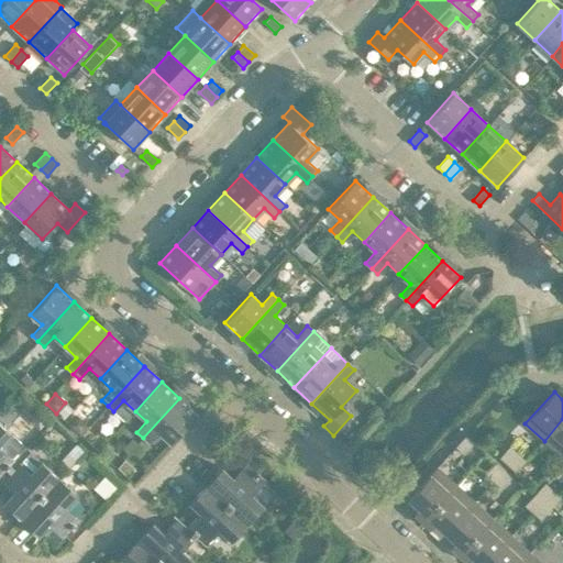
[(179,398),(143,438),(148,443),(158,432),(170,443),(197,415),(179,398)]
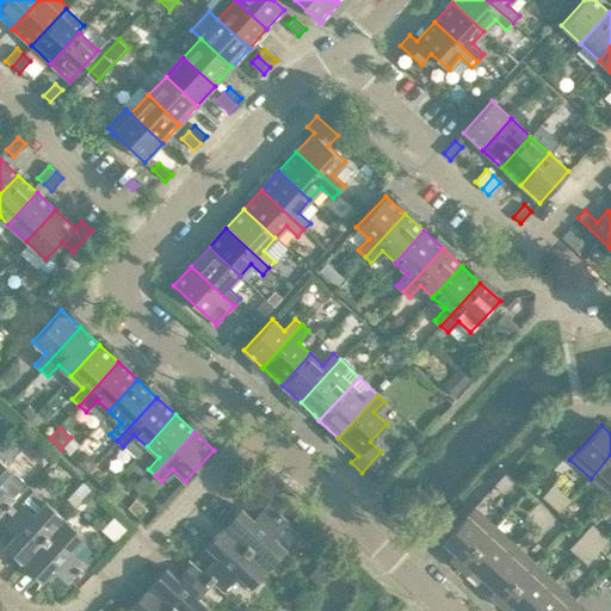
[(610,455),(591,479),(610,497),(610,495),(610,455)]
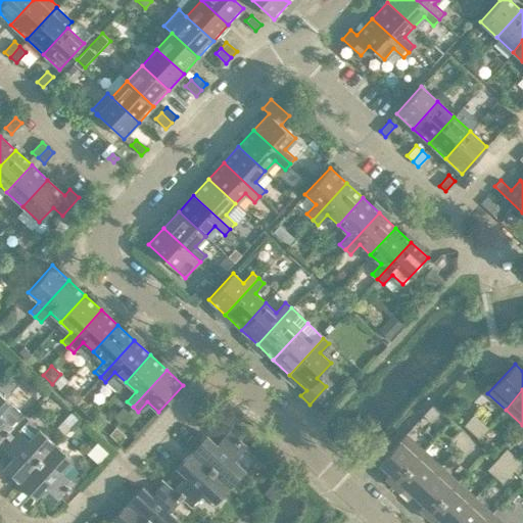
[(0,393),(0,443),(14,428),(13,426),(1,415),(11,405),(0,393)]
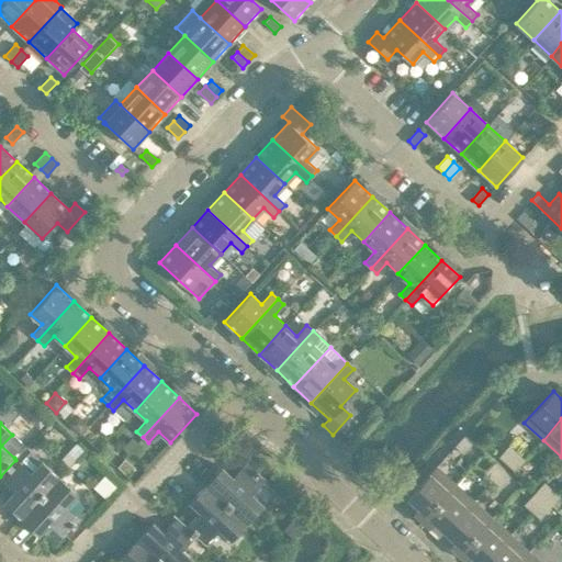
[(462,453),(472,442),(464,435),(454,446),(462,453)]
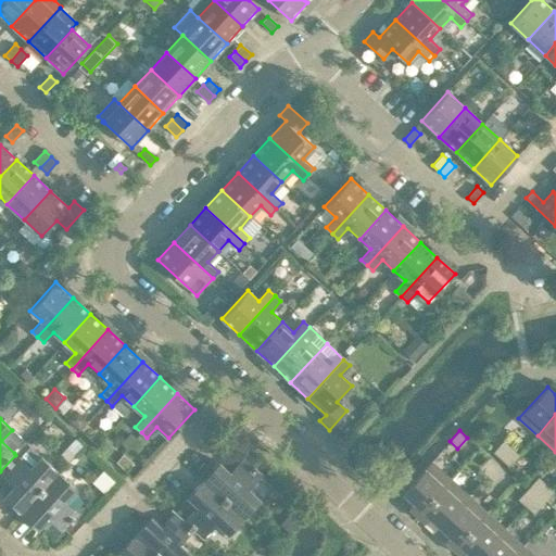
[(76,438),(67,447),(75,454),(84,444),(76,438)]
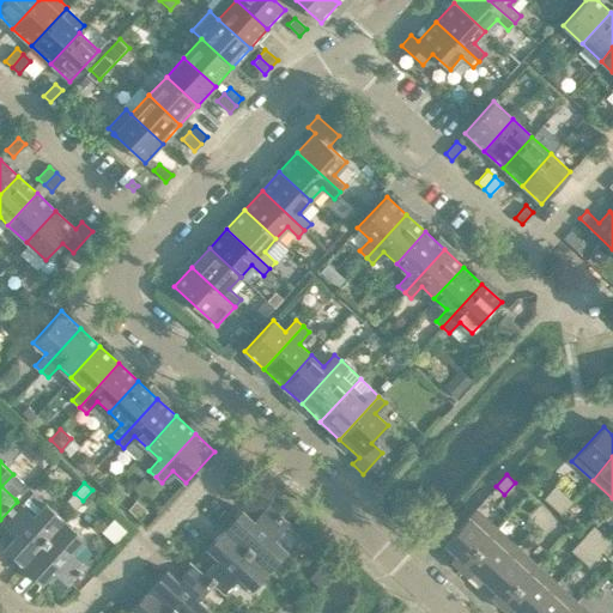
[(544,498),(552,507),(563,493),(554,486),(544,498)]
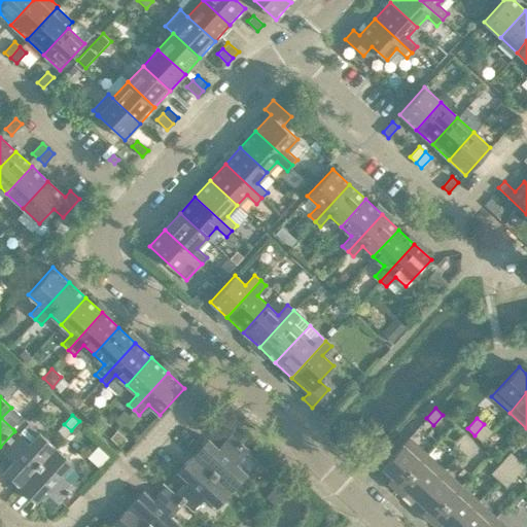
[(71,430),(77,436),(86,426),(80,420),(79,421),(71,430)]
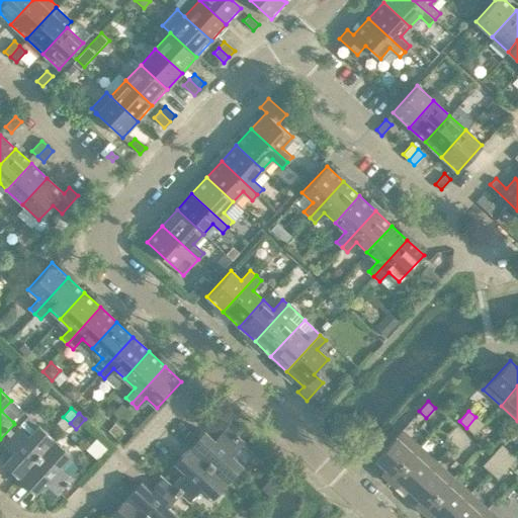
[(476,417),(466,428),(473,434),(484,424),(476,417)]
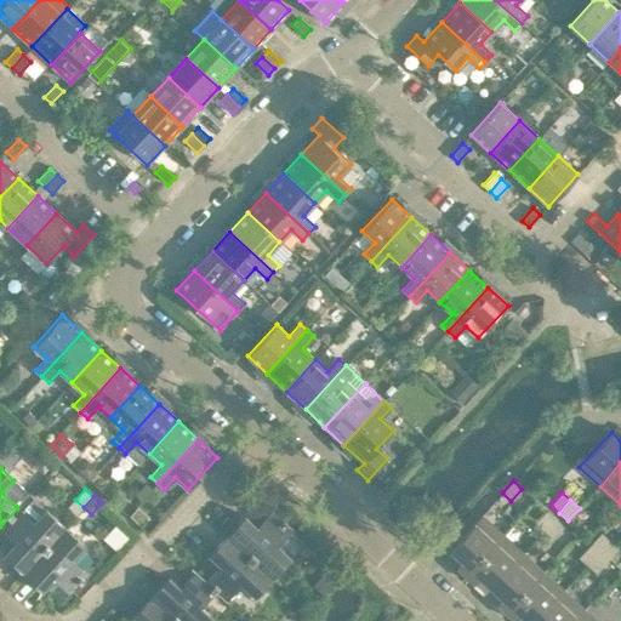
[(33,523),(20,510),(17,508),(0,527),(0,530),(13,543),(4,556),(23,574),(66,528),(45,510),(33,523)]
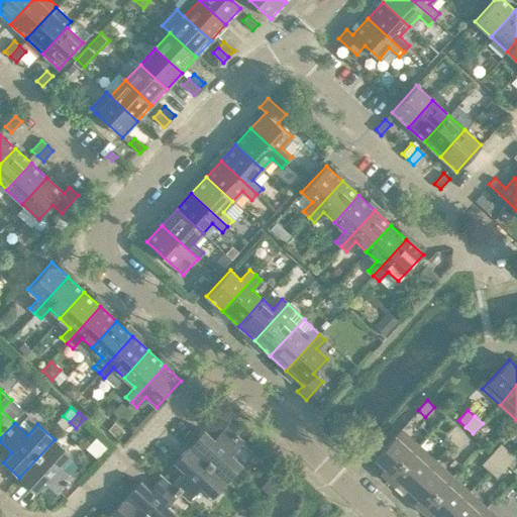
[(204,430),(189,446),(227,481),(242,464),(231,454),(241,444),(244,446),(246,444),(226,425),(213,438),(204,430)]
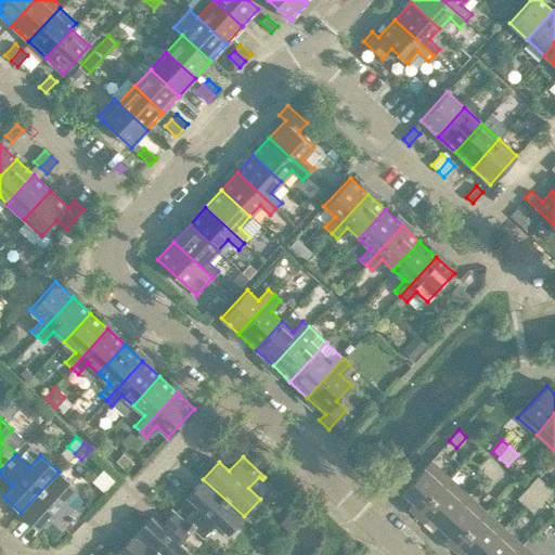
[(488,456),(478,467),(486,475),(495,464),(488,456)]
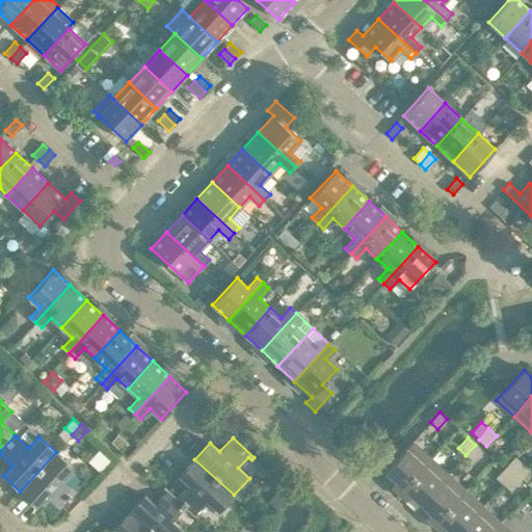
[(391,485),(399,493),(431,459),(413,442),(384,472),(395,481),(391,485)]
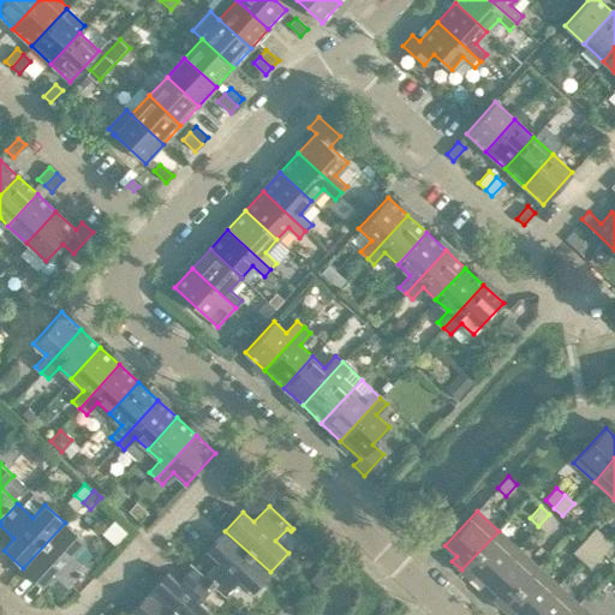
[(549,514),(538,526),(547,535),(559,521),(549,514)]
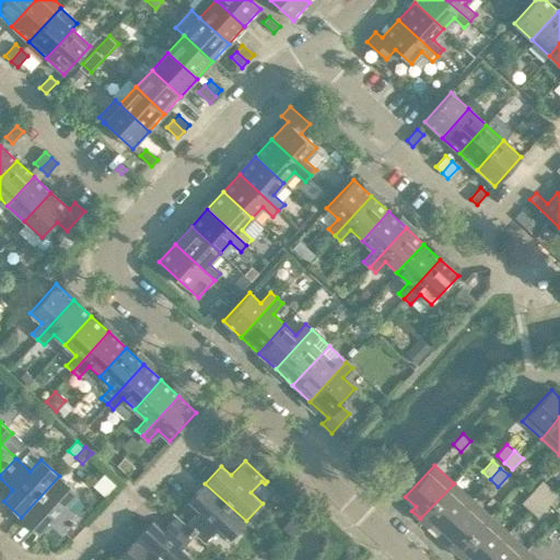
[(59,476),(21,517),(38,534),(48,523),(62,537),(83,514),(80,511),(77,514),(66,504),(77,492),(59,476)]
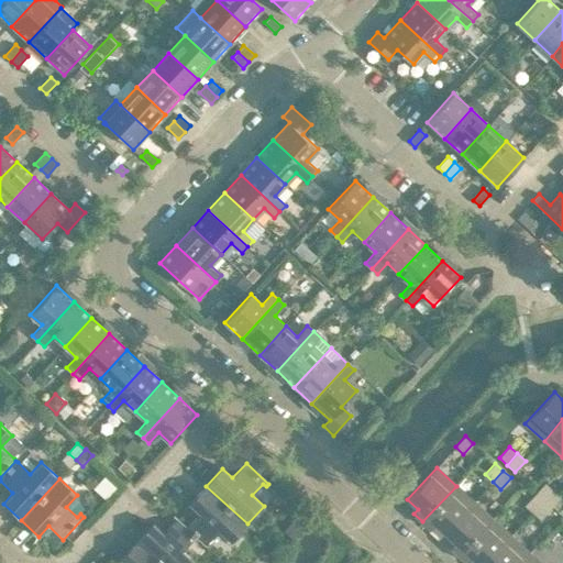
[(544,483),(534,494),(542,501),(552,490),(544,483)]
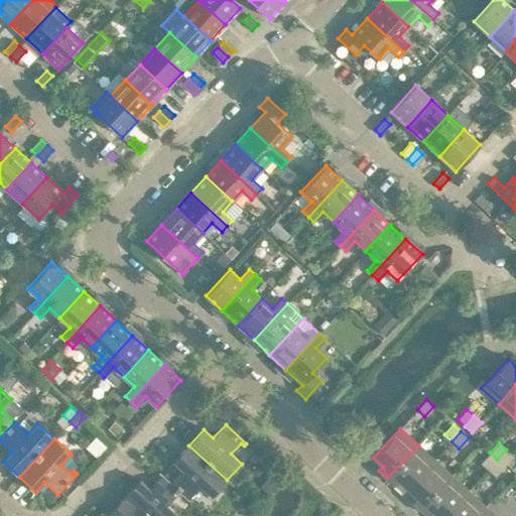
[(182,471),(171,484),(170,484),(179,492),(182,495),(190,503),(194,500),(190,497),(201,487),(212,497),(227,480),(188,445),(173,462),(182,471)]
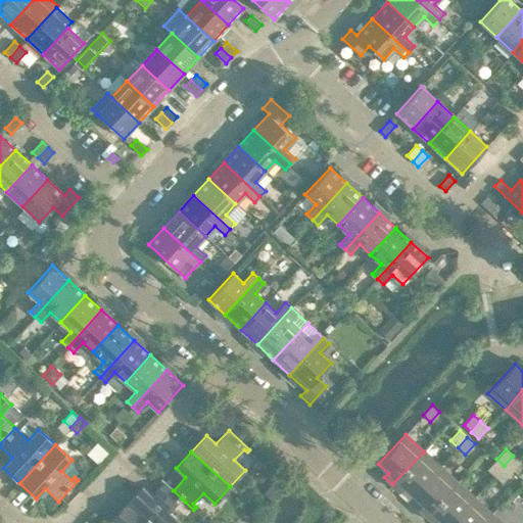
[(424,452),(392,484),(399,491),(403,487),(413,495),(441,467),(424,452)]
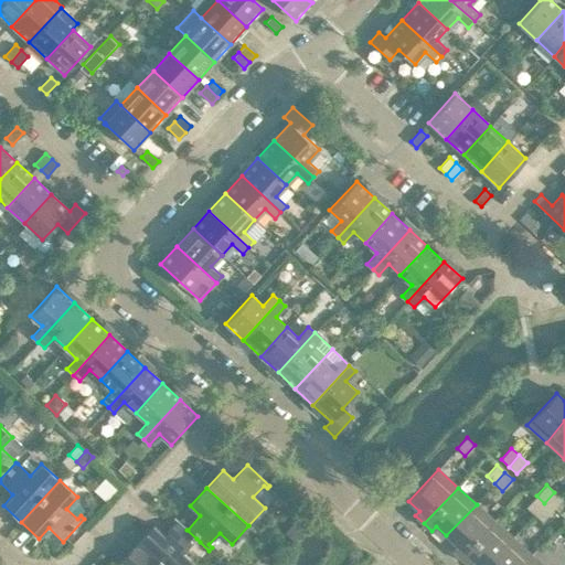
[(563,500),(554,492),(544,503),(553,511),(563,500)]
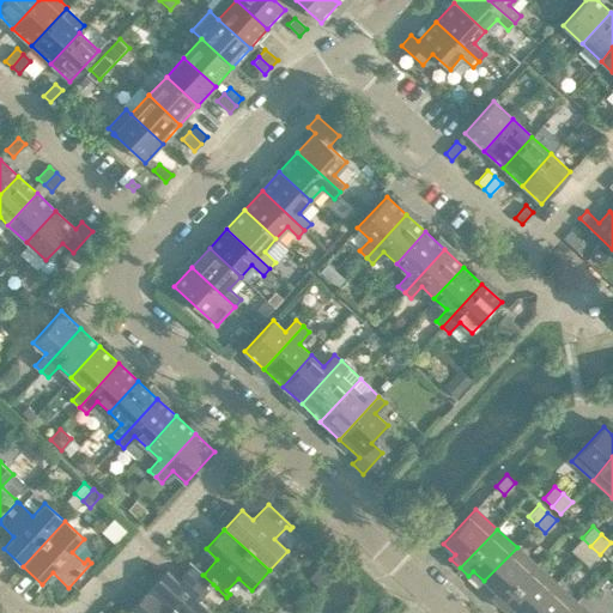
[(570,551),(580,558),(590,546),(582,538),(570,551)]
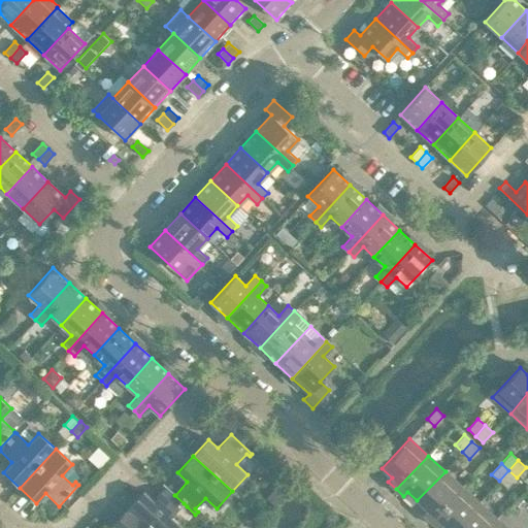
[(508,470),(499,481),(506,488),(517,477),(508,470)]
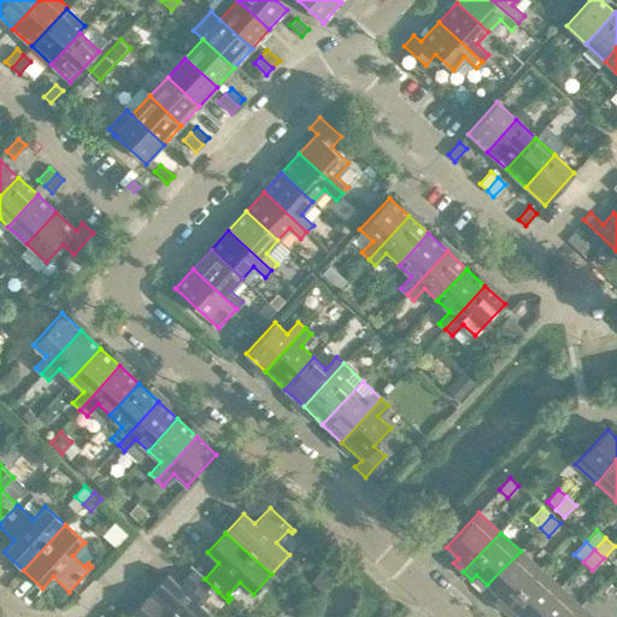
[(521,551),(487,585),(499,595),(494,600),(503,609),(541,570),(521,551)]
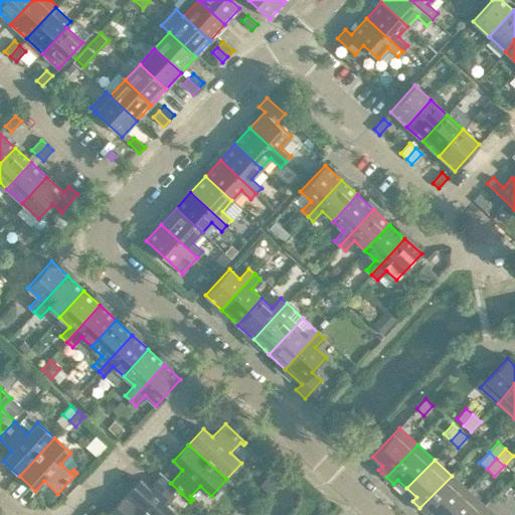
[(140,479),(125,495),(146,514),(176,514),(178,514),(167,504),(177,493),(180,496),(182,494),(179,491),(170,483),(171,483),(162,474),(150,488),(140,479)]
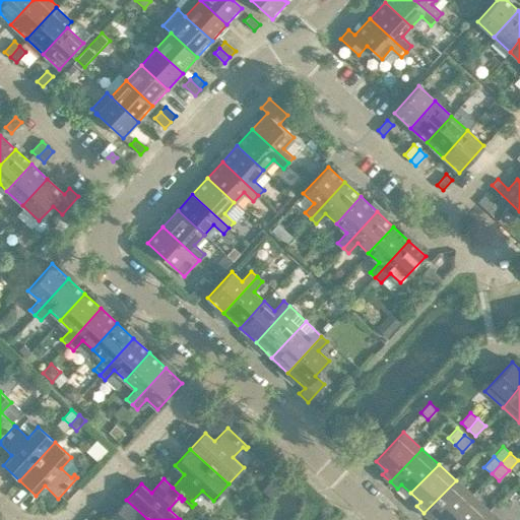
[(456,480),(424,513),(432,519),(436,516),(440,519),(449,519),(472,496),(456,480)]
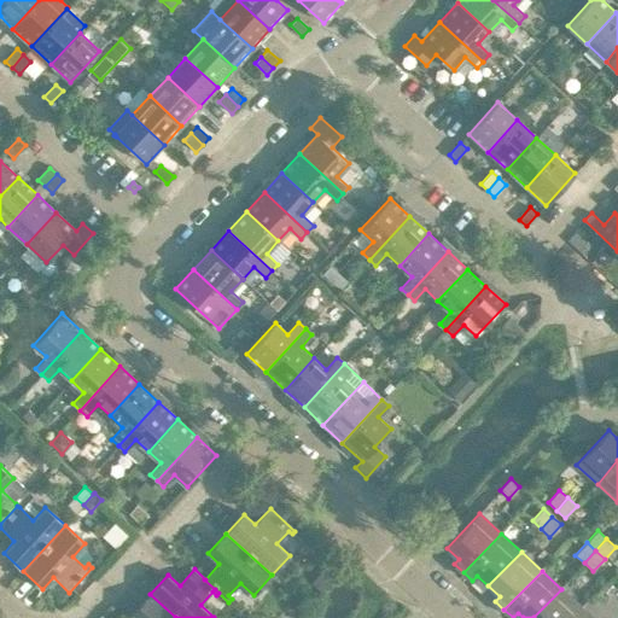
[(561,589),(534,617),(570,617),(581,607),(561,589)]
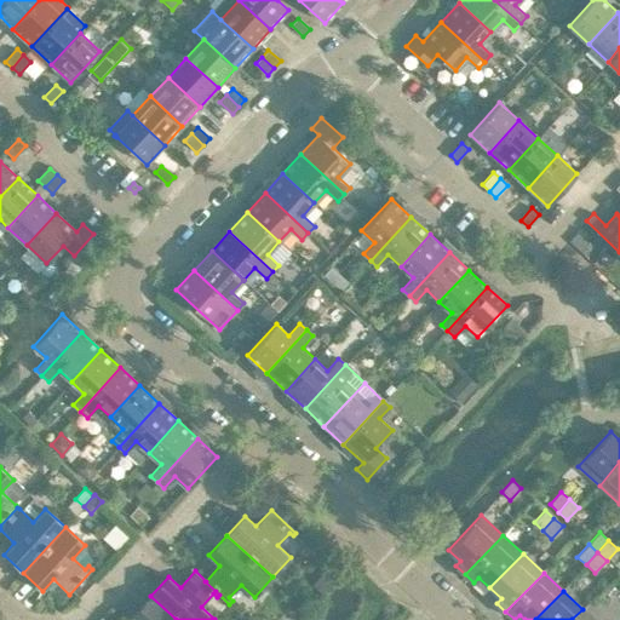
[(176,619),(150,596),(132,616),(136,619),(176,619)]
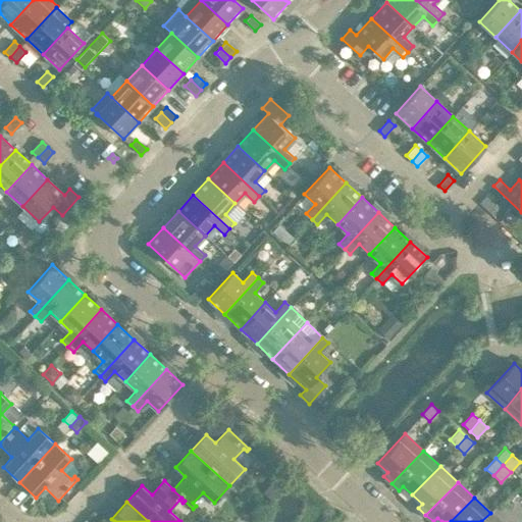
[(501,521),(490,513),(481,521),(501,521)]
